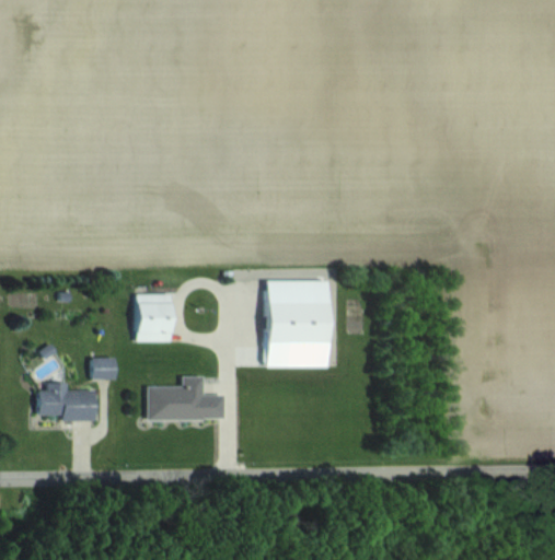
[(323,280),(263,280),(263,347),(286,346),(286,317),(308,317),(308,303),(323,303),(323,280)]
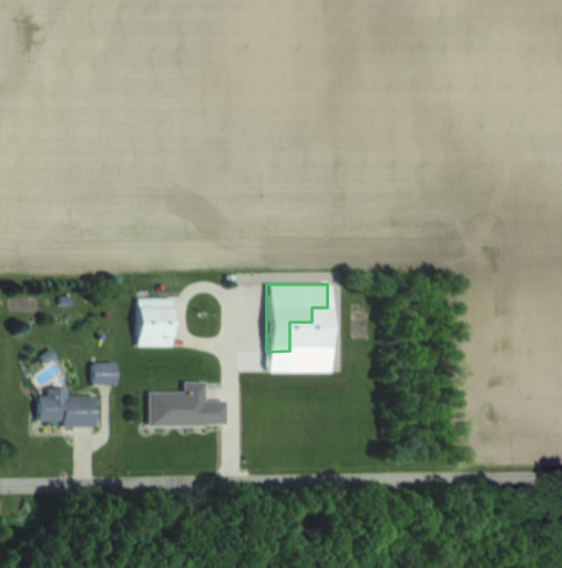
[(176,346),(176,297),(136,297),(136,346),(176,346)]
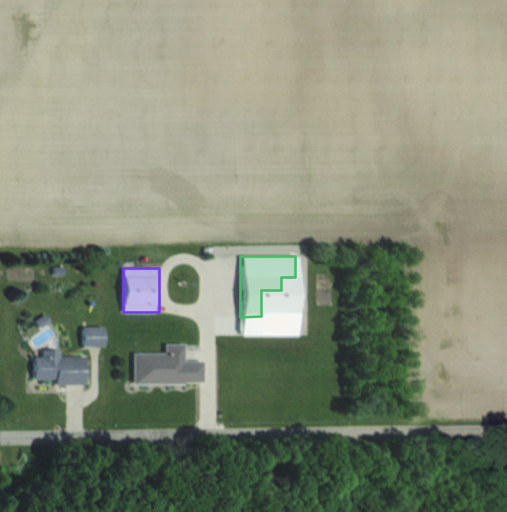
[(84,327),(84,346),(107,346),(107,327),(84,327)]
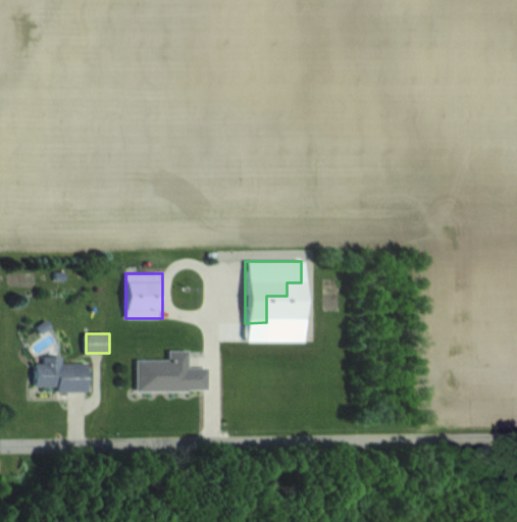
[(208,390),(208,368),(188,368),(188,351),(168,351),(168,360),(137,360),(137,390),(208,390)]
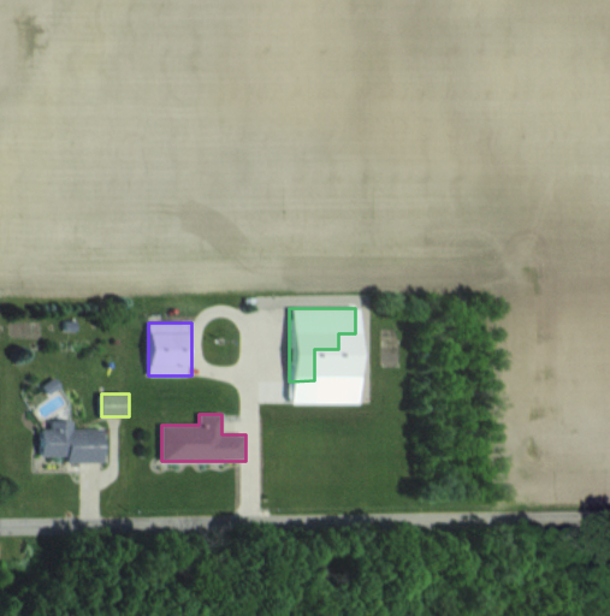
[(66,462),(105,461),(105,430),(73,430),(73,421),(51,421),(52,430),(41,430),(41,457),(66,456),(66,462)]
